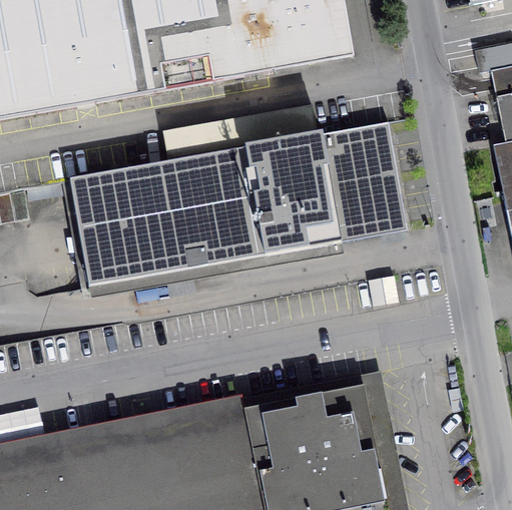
[(0,117),(353,55),(344,0),(0,0),(0,117)]
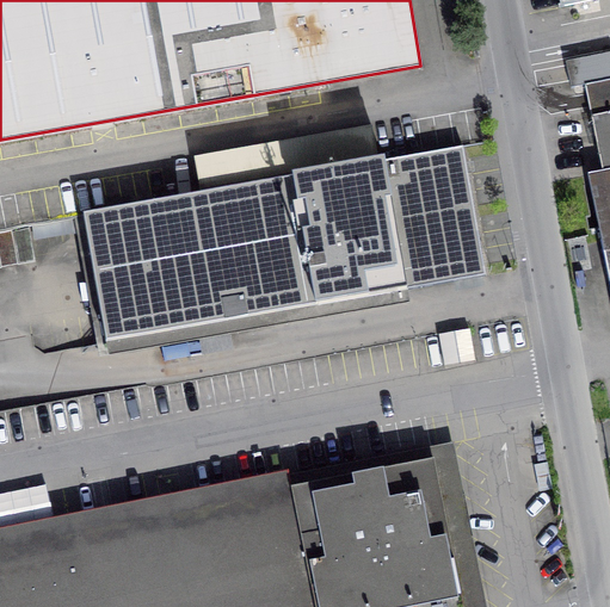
[(609,49),(565,60),(570,86),(584,82),(591,115),(609,110),(609,49)]
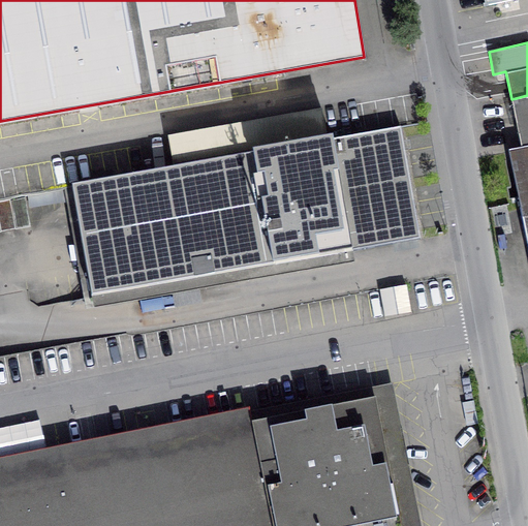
[(527,145),(527,95),(511,99),(521,147),(527,145)]
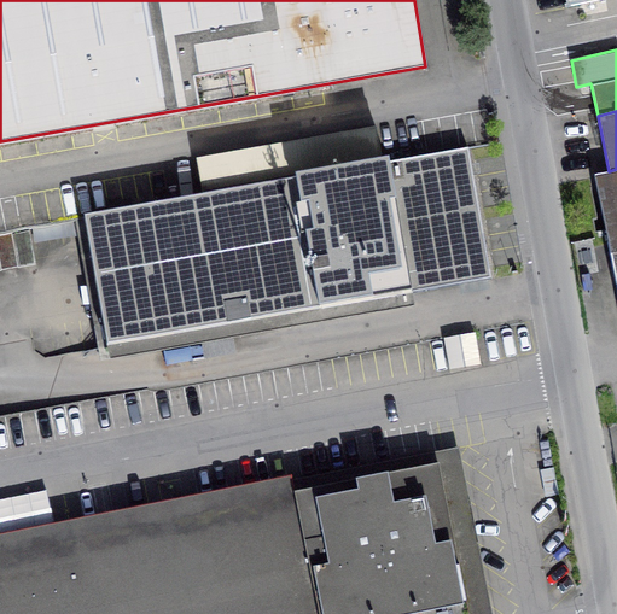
[(196,157),(202,192),(380,161),(376,126),(196,157)]
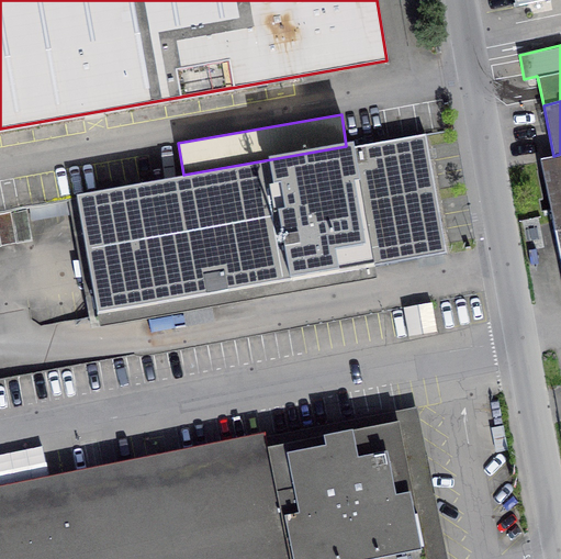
[(425,133),(346,146),(183,175),(76,194),(97,313),(446,250),(425,133)]
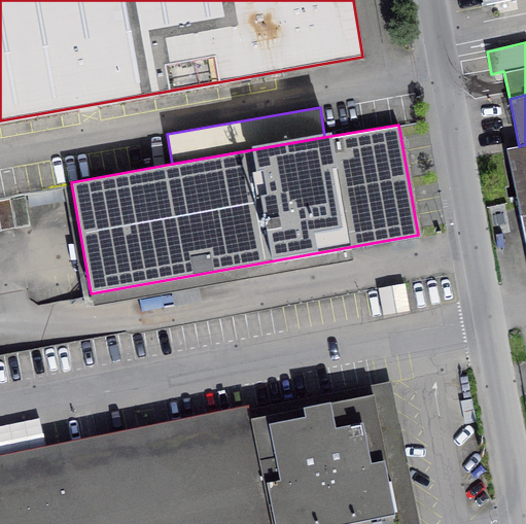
[(525,144),(519,146),(506,148),(525,244),(525,144)]
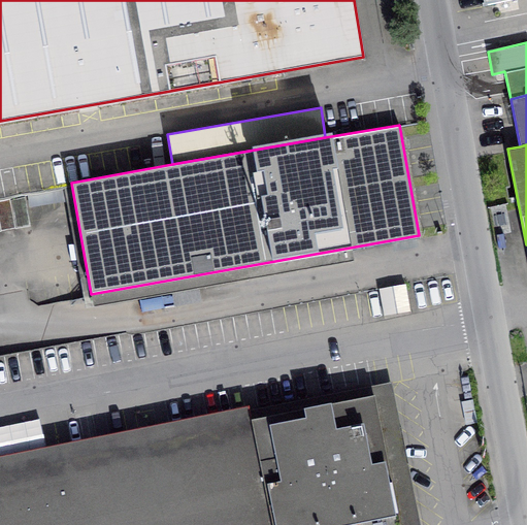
[(14,226),(10,199),(9,195),(0,197),(0,229),(14,226)]
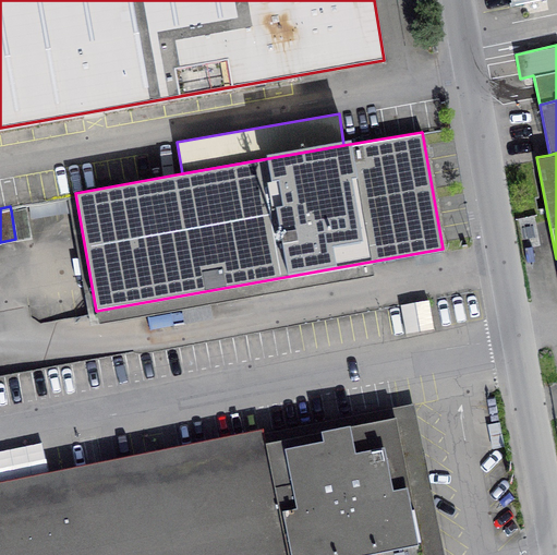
[(427,304),(399,310),(404,338),(433,334),(427,304)]
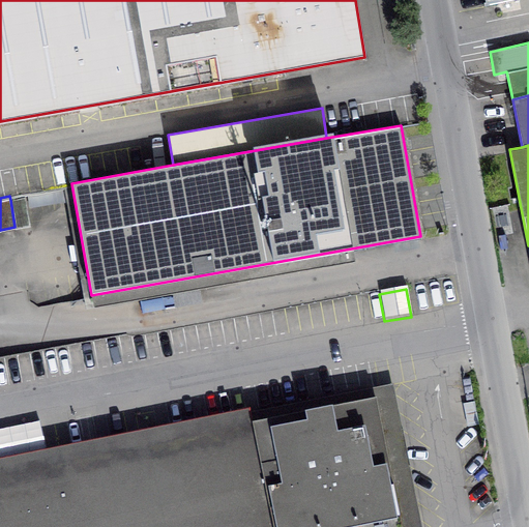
[(0,526),(401,526),(375,397),(0,471),(0,526)]
